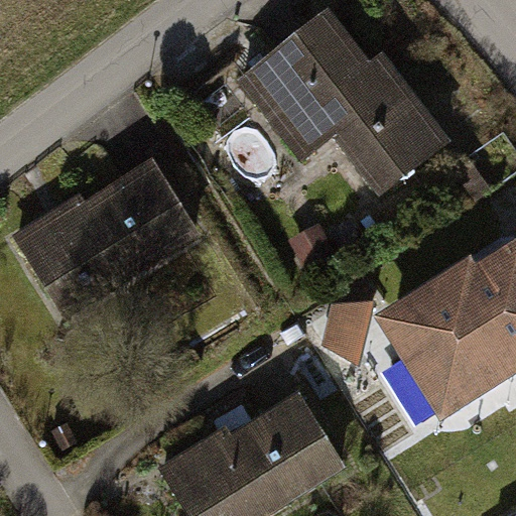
[(328,12),(239,80),(305,166),(338,142),(379,196),(450,142),(382,51),(367,62),(328,12)]
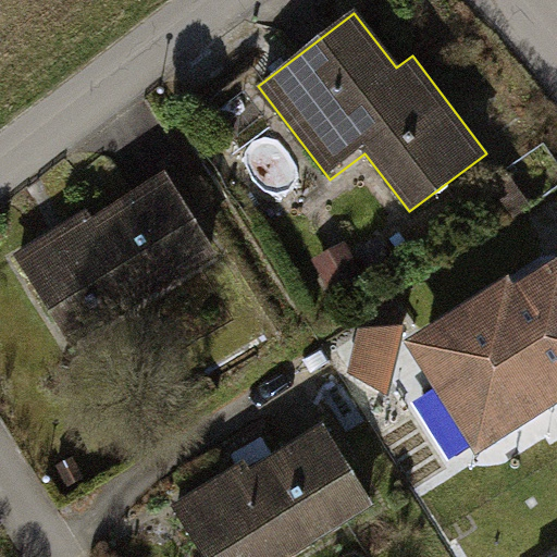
[(163,164),(10,256),(62,343),(215,251),(163,164)]
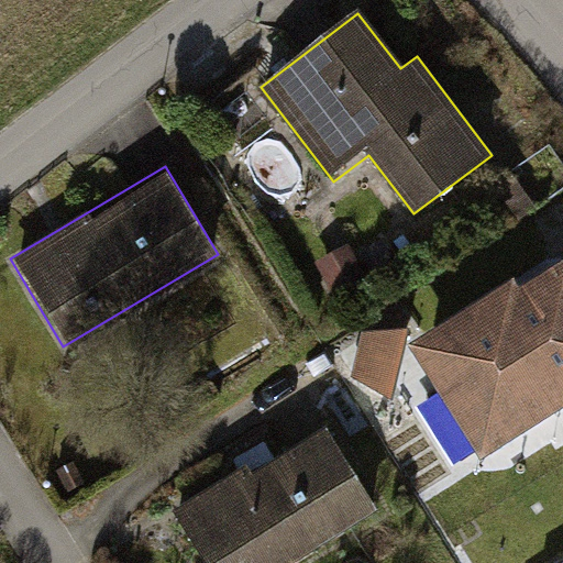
[(349,246),(317,264),(337,299),(368,282),(349,246)]
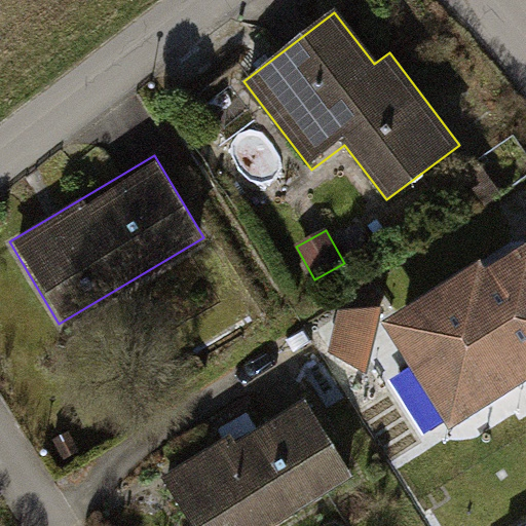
[(481,260),(381,323),(448,428),(525,379),(525,247),(488,271),(481,260)]
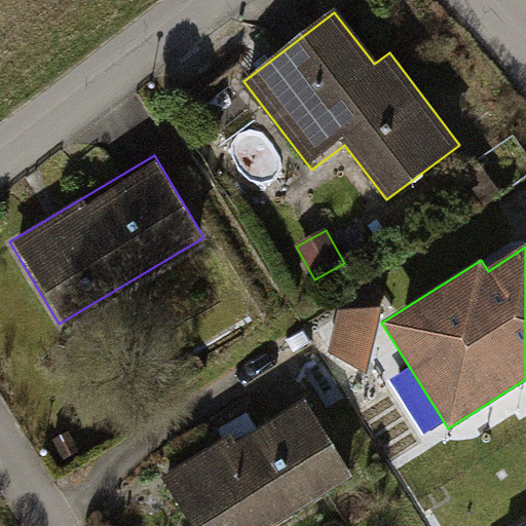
[(368,373),(383,307),(338,312),(329,349),(368,373)]
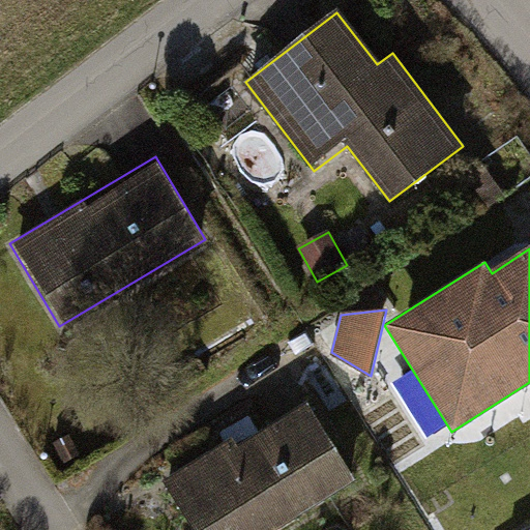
[(225,439),(149,486),(177,529),(272,529),(349,482),(300,405),(231,448),(225,439)]
